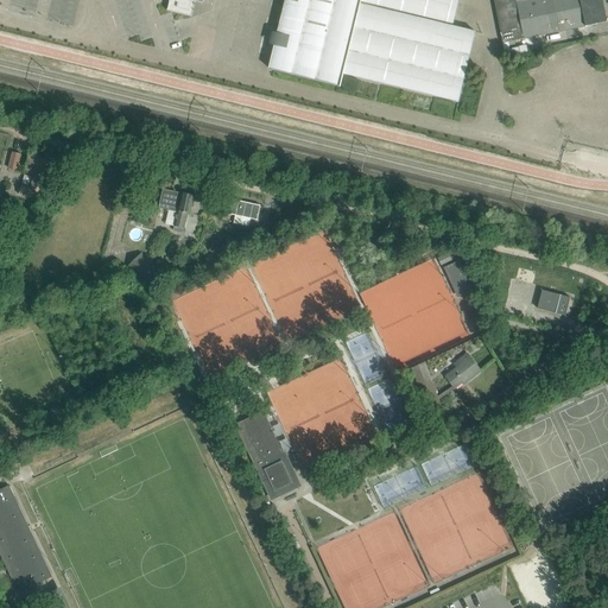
[(169,0),(166,11),(191,17),(192,16),(195,4),(195,0),(285,0),(270,69),(293,74),(316,80),(340,86),(342,74),(458,102),(461,90),(475,33),(453,27),(458,0),(169,0)]
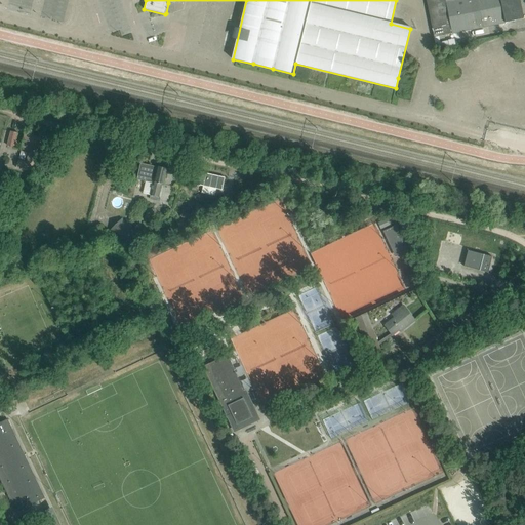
[(427,0),(434,37),(513,22),(514,22),(524,19),(520,0),(514,0),(501,3),(500,0),(427,0)]
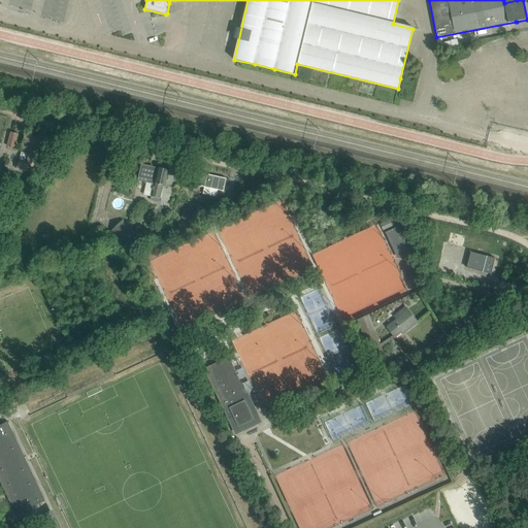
[(7,146),(14,149),(18,134),(10,132),(7,146)]
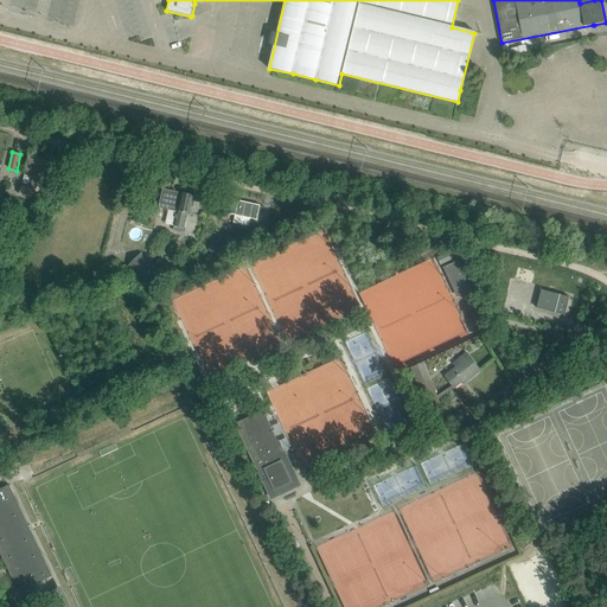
[(57,163),(29,155),(25,172),(33,174),(30,189),(20,186),(18,196),(36,200),(42,177),(52,179),(57,163)]
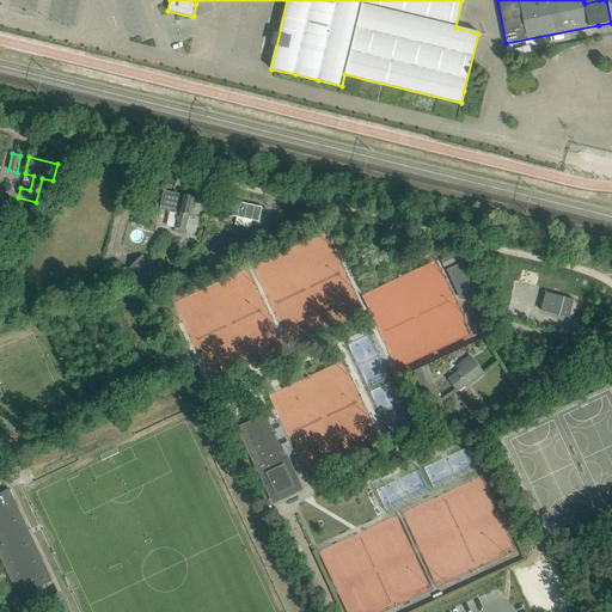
[(178,210),(173,232),(181,233),(184,233),(188,215),(191,216),(193,209),(195,197),(164,190),(159,209),(169,212),(170,208),(178,210)]
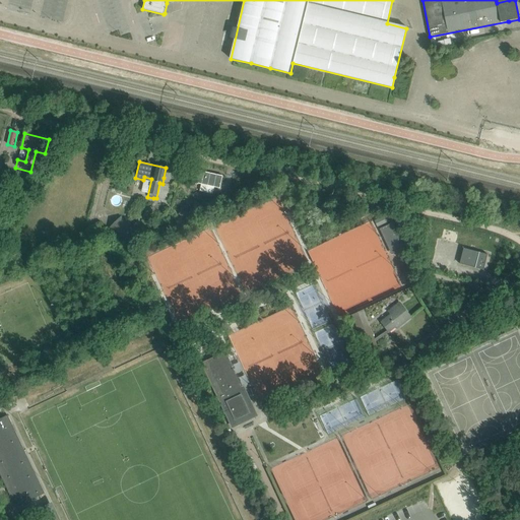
[(198,171),(195,183),(220,188),(222,176),(198,171)]
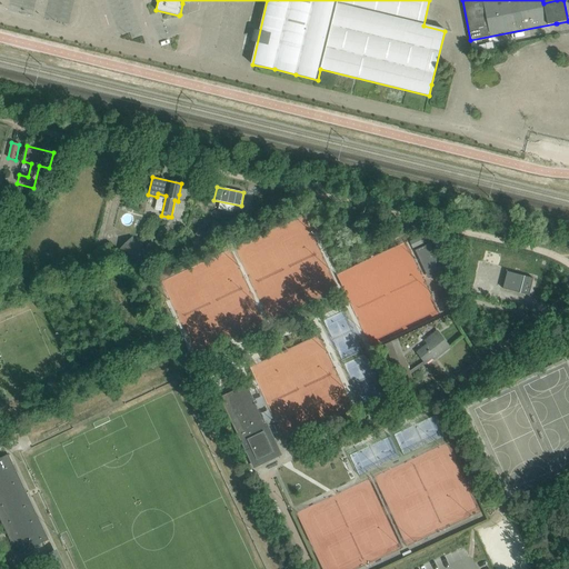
[(201,230),(196,235),(200,240),(206,235),(201,230)]
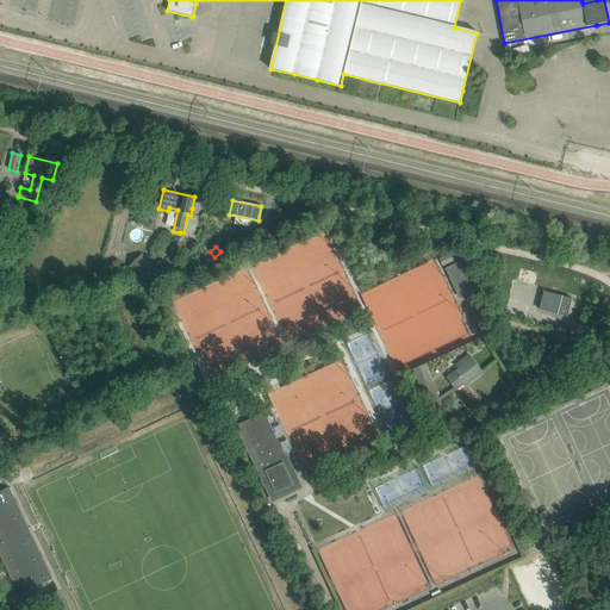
[(456,251),(446,256),(449,263),(460,259),(456,251)]
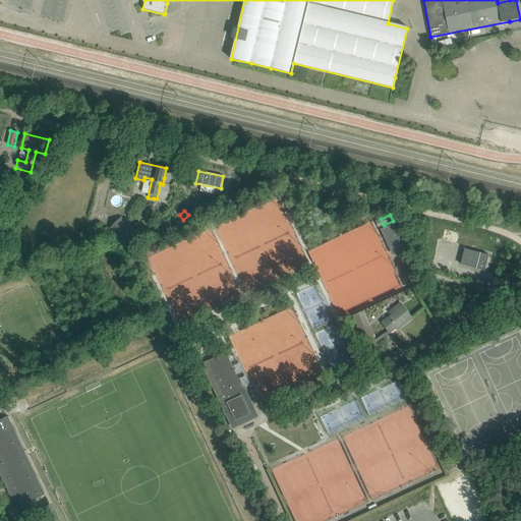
[(114,225),(108,230),(123,246),(130,241),(138,234),(131,227),(127,231),(118,222),(114,225)]
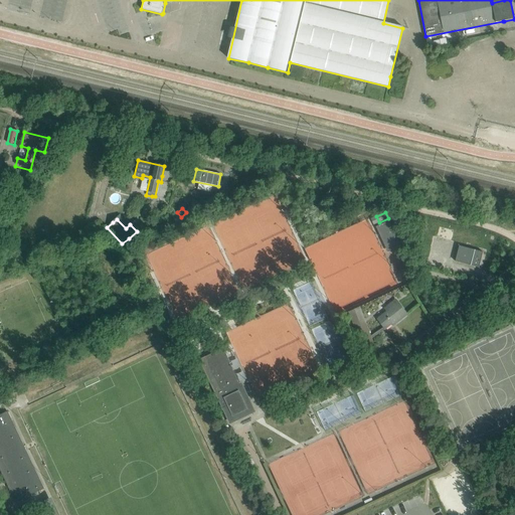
[(388,241),(392,250),(401,245),(389,220),(375,227),(381,239),(388,241)]
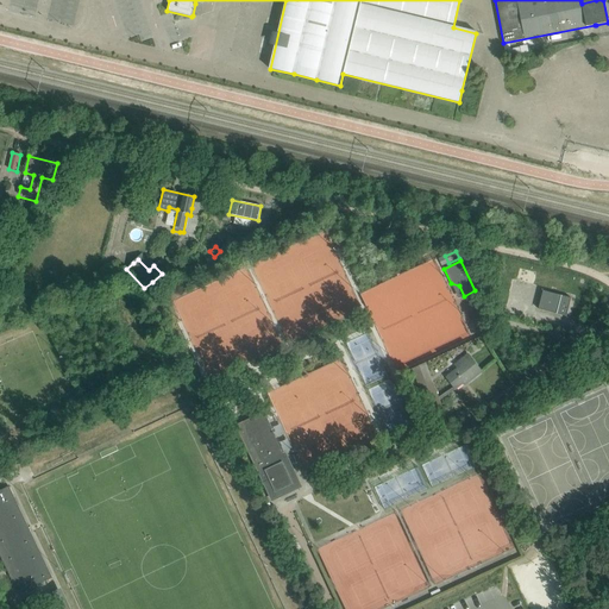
[(557,314),(566,316),(571,299),(562,296),(562,295),(560,295),(542,292),(538,309),(556,314),(557,314)]
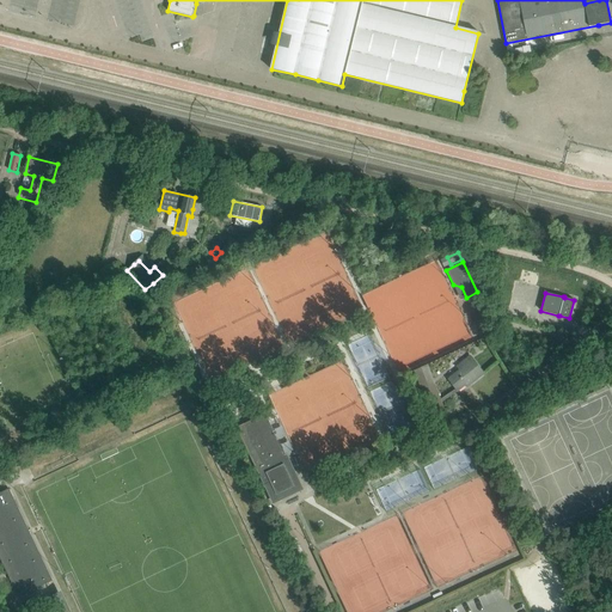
[(165,311),(167,318),(182,312),(178,305),(165,311)]
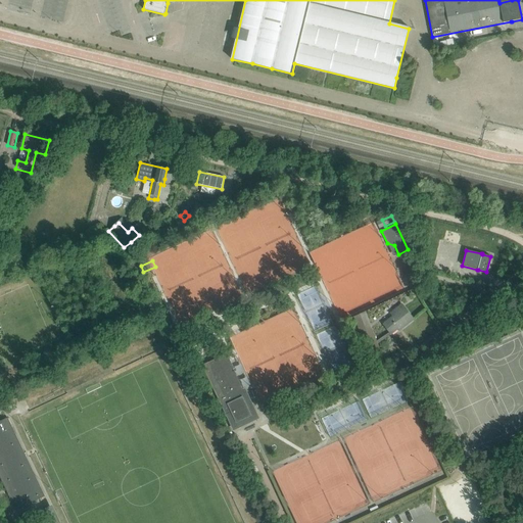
[(385,326),(391,334),(399,327),(401,329),(414,320),(407,312),(403,307),(401,304),(390,313),(393,317),(383,324),(385,326)]
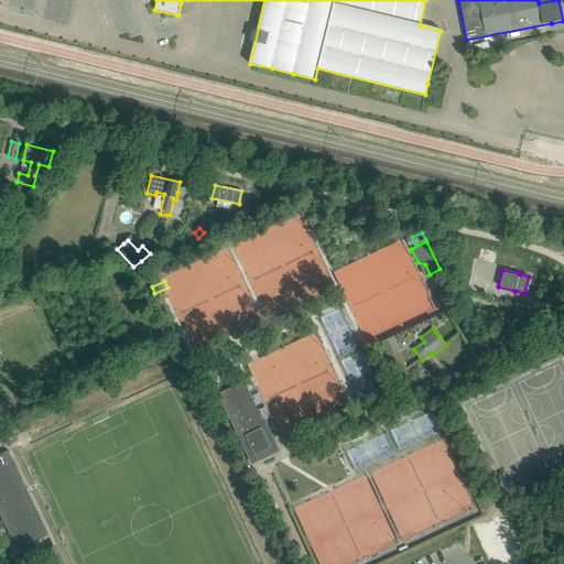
[(382,342),(392,368),(400,365),(396,353),(400,351),(393,336),(382,342)]
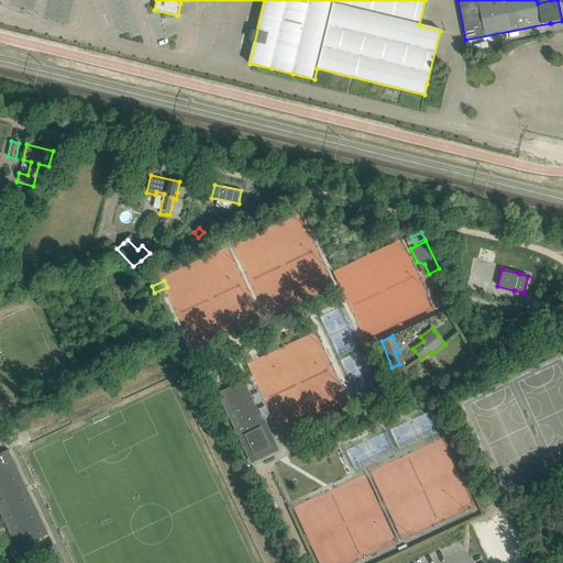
[(218,360),(210,364),(213,371),(222,367),(218,360)]
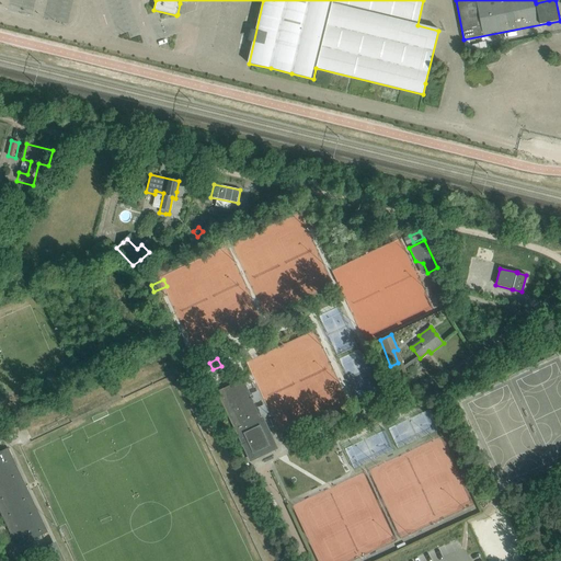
[(225,374),(220,376),(219,377),(219,381),(222,385),(228,381),(228,377),(225,374)]
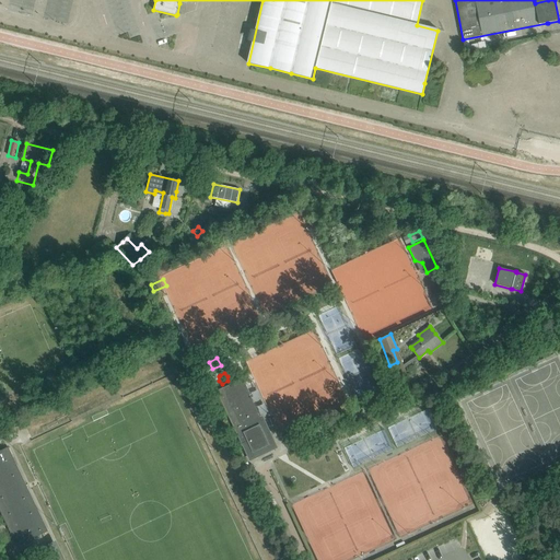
[(269,445),(259,424),(263,423),(249,395),(251,395),(246,385),(243,378),(231,385),(229,382),(222,385),(223,388),(217,392),(242,444),(247,442),(253,453),(269,445)]
